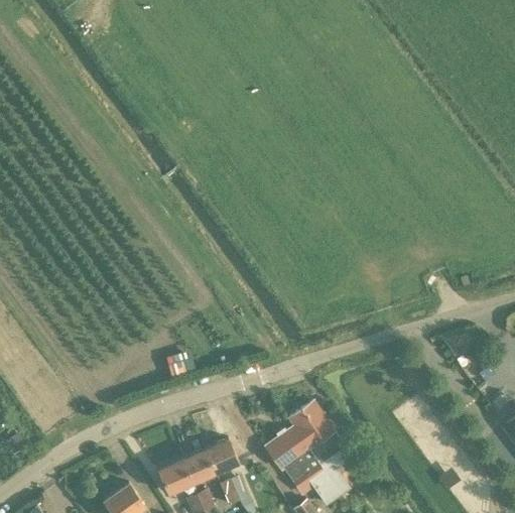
[(307,451),(334,484),(342,479),(336,471),(336,470),(352,458),(346,449),(335,432),(313,402),(290,419),(295,426),(310,447),(307,451)]
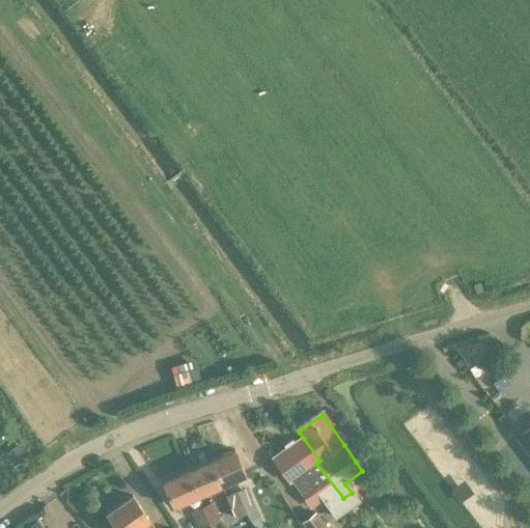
[(329,509),(343,498),(316,464),(319,461),(304,439),(274,460),(290,484),(293,482),(311,509),(323,501),(329,509)]
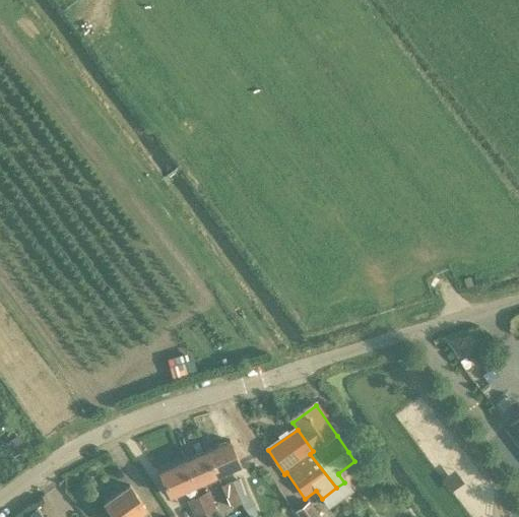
[(6,444),(13,456),(25,449),(18,437),(6,444)]
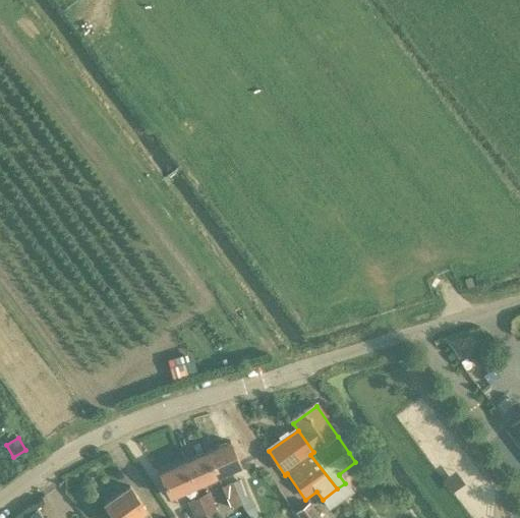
[(141,446),(143,457),(158,455),(156,444),(141,446)]
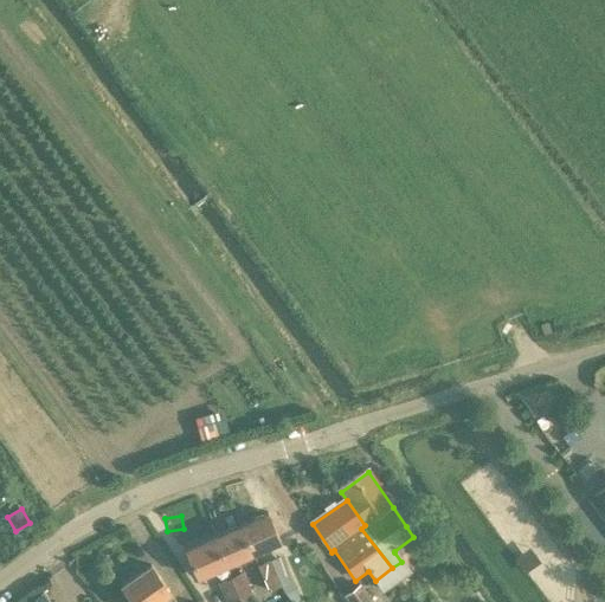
[(269,517),(239,529),(252,556),(281,544),(293,539),(284,519),(272,525),(269,517)]
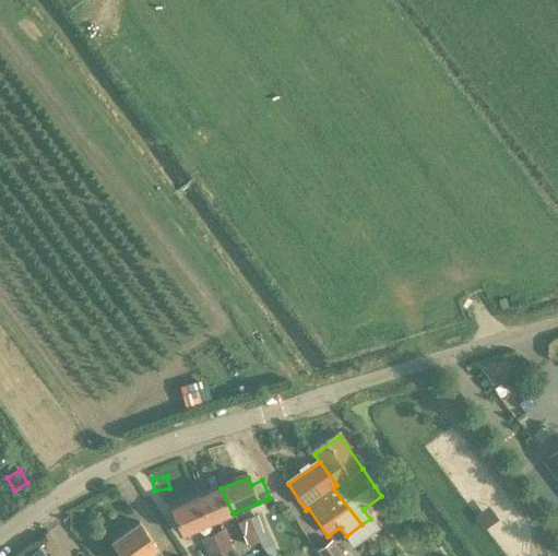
[(221,488),(198,498),(209,524),(233,513),(221,488)]
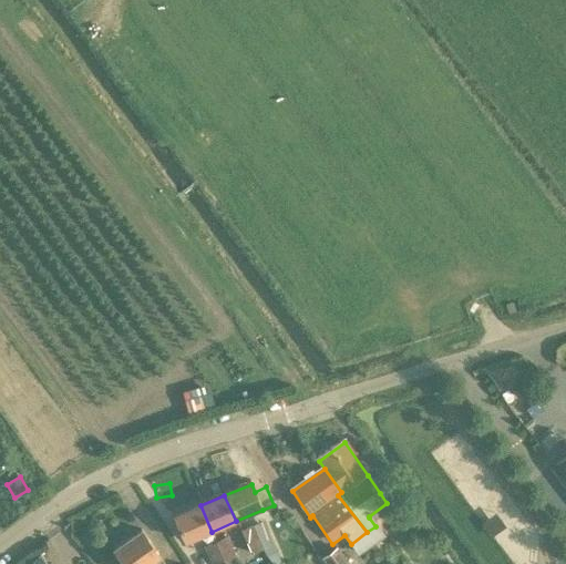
[(212,532),(201,505),(175,516),(186,543),(212,532)]
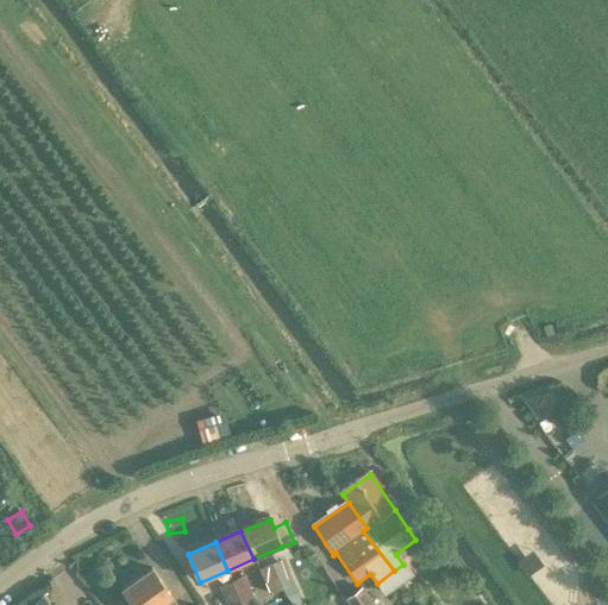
[(269,594),(271,594),(273,597),(284,592),(282,586),(287,585),(282,574),(277,577),(273,566),(259,572),(269,594)]
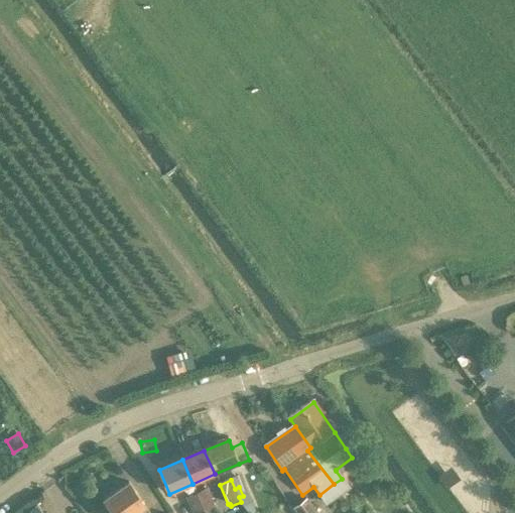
[(148,512),(145,508),(145,507),(129,484),(104,501),(112,512),(148,512)]
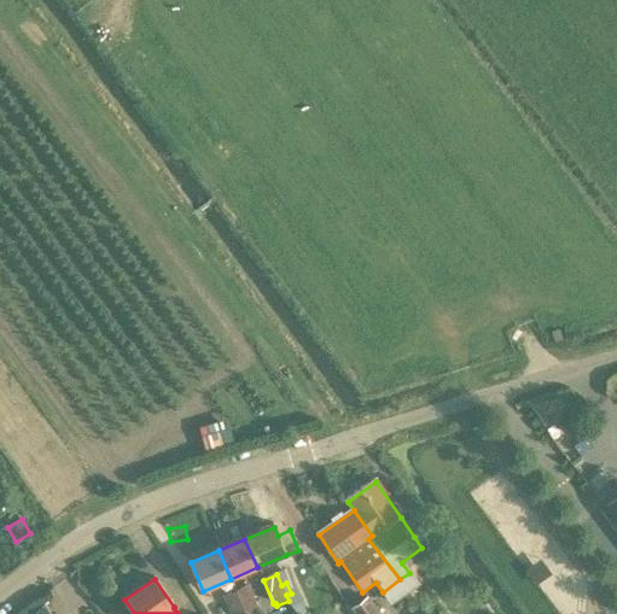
[(249,586),(236,592),(245,613),(260,613),(249,586)]
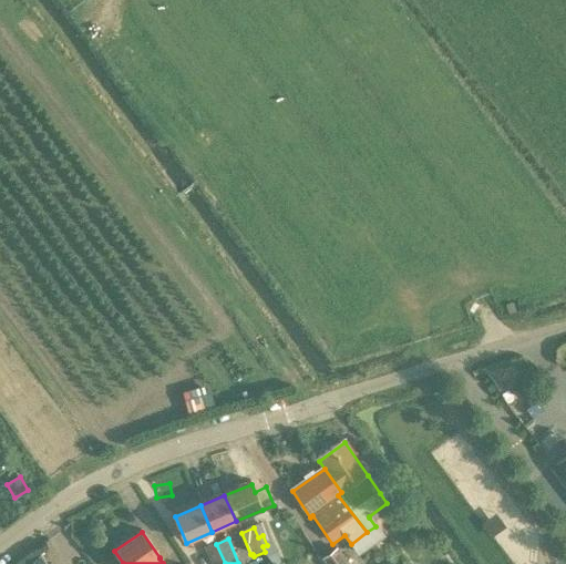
[(225,563),(216,544),(205,549),(212,563),(225,563)]
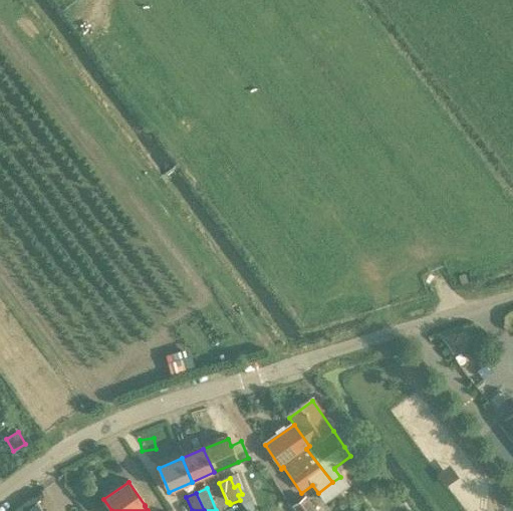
[(315,510),(307,499),(293,509),(294,510),(315,510)]
